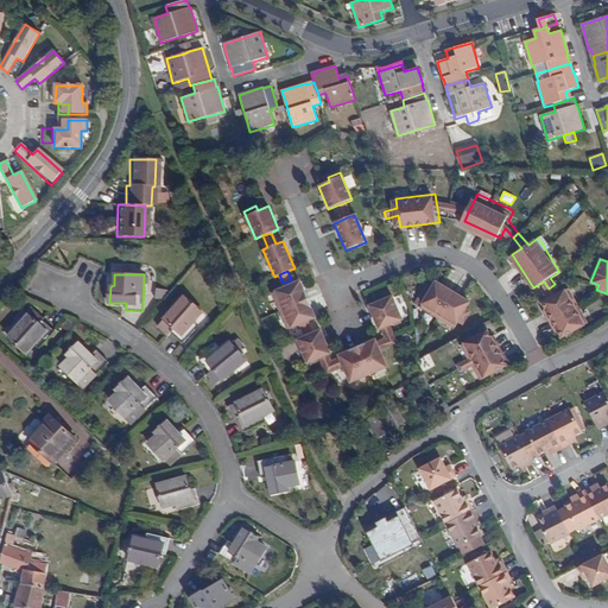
[(285,287),(272,292),(280,311),(308,299),(301,280),(292,284),(285,287)]
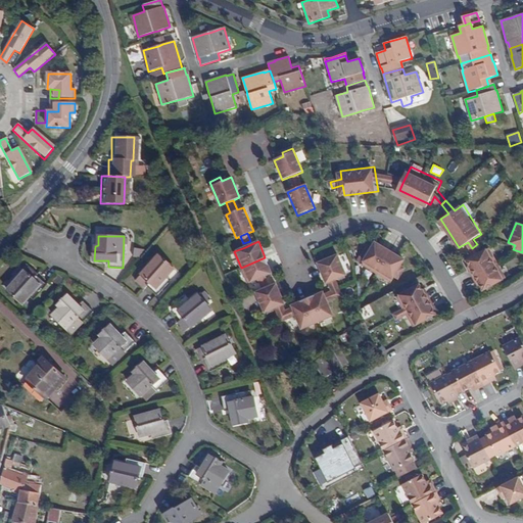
[(361,265),(376,274),(389,251),(374,243),(371,248),(367,246),(361,257),(365,259),(361,265)]
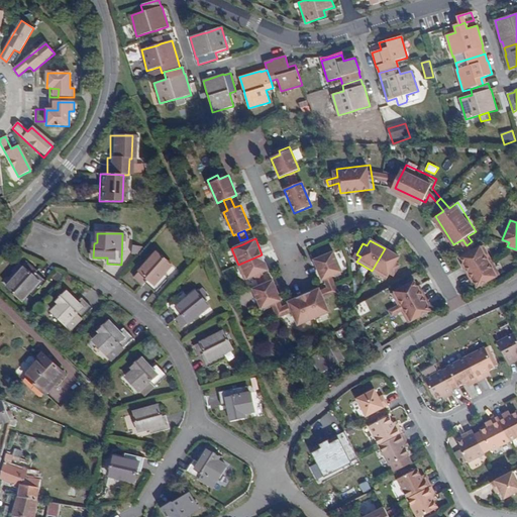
[(459,256),(476,286),(498,274),(482,244),(477,247),(472,241),(467,245),(471,250),(459,256)]
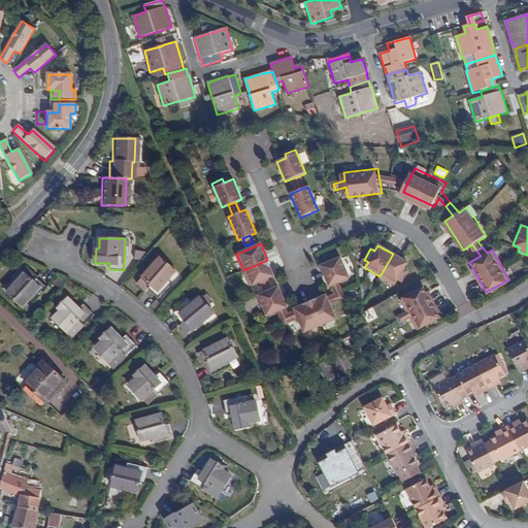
[(393,254),(380,276),(394,285),(397,279),(401,282),(407,271),(404,269),(407,263),(393,254)]
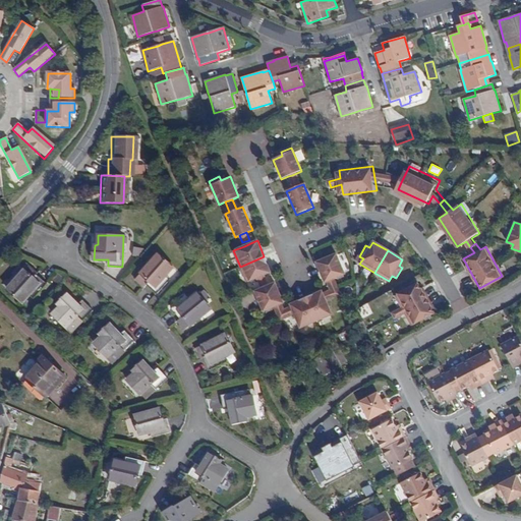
[(173,268),(158,254),(134,280),(143,288),(147,284),(157,294),(167,282),(163,279),(173,268)]
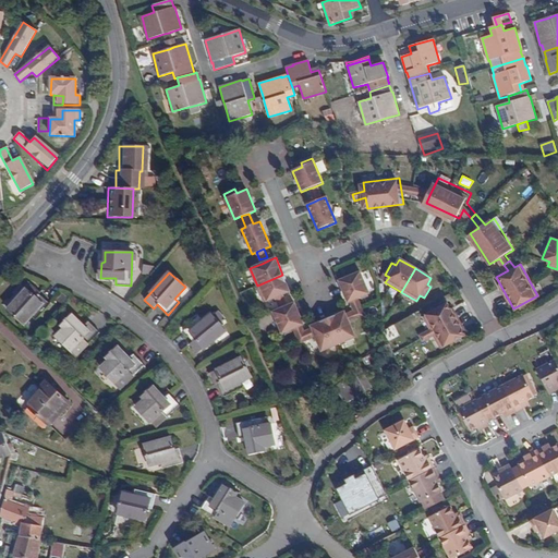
[(360,273),(339,281),(348,302),(350,301),(358,299),(368,293),(360,273)]
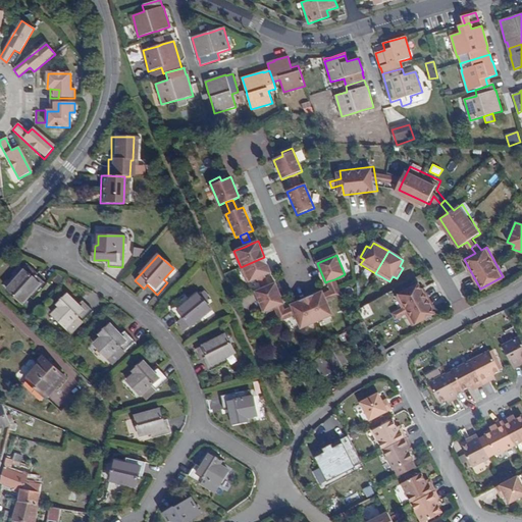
[(271,272),(264,257),(241,267),(248,282),(258,278),(261,285),(267,282),(264,275),(271,272)]
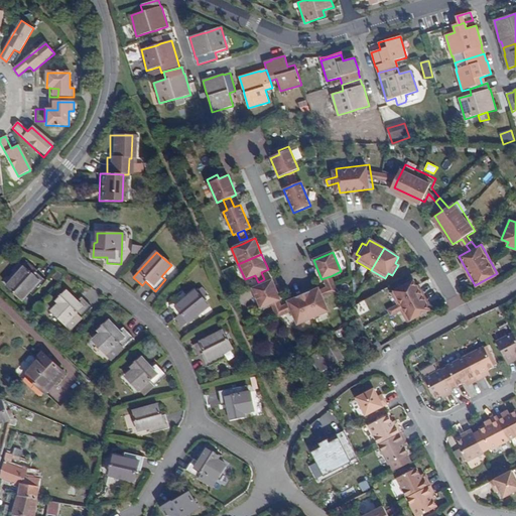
[(39,271),(29,262),(8,285),(22,298),(29,291),(33,295),(46,281),(38,273),(39,271)]
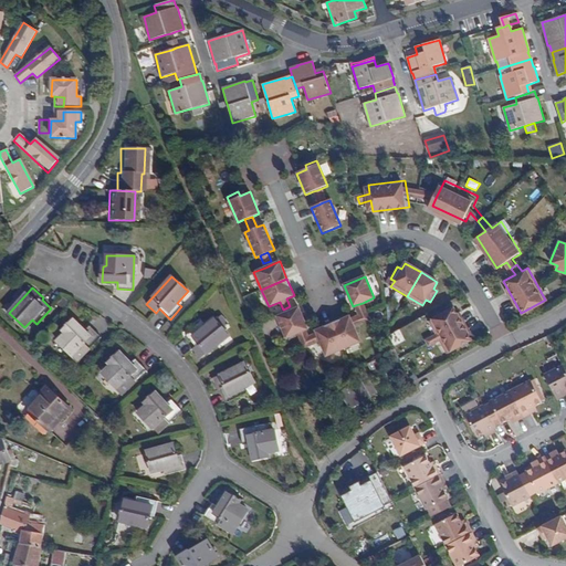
[(284,313),(278,316),(286,338),(299,333),(305,329),(308,328),(299,307),(292,311),(284,313)]
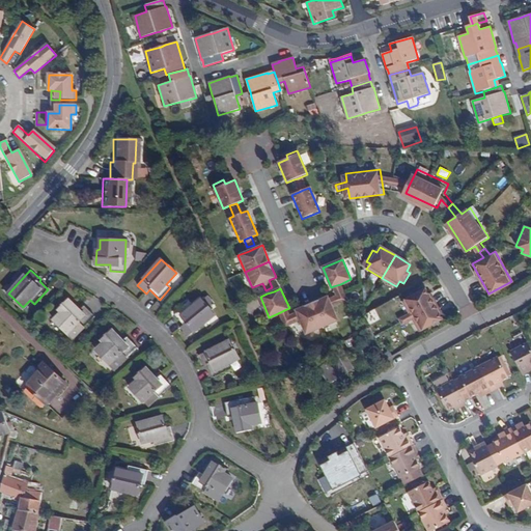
[(337,296),(335,297),(338,304),(346,301),(342,288),(335,291),(337,296)]
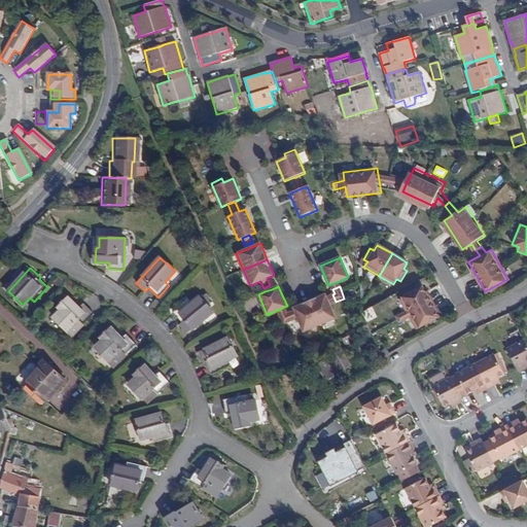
[(406,311),(395,317),(398,322),(409,316),(416,328),(438,316),(421,286),(398,299),(406,311)]
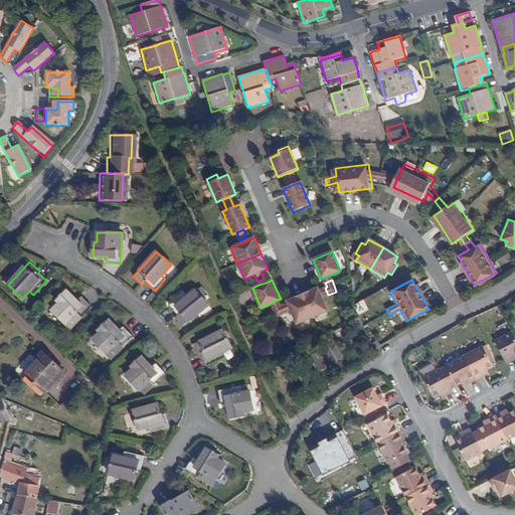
[(206,294),(201,287),(196,291),(195,290),(184,298),(181,295),(171,303),(179,314),(176,316),(183,325),(207,305),(202,298),(206,294)]
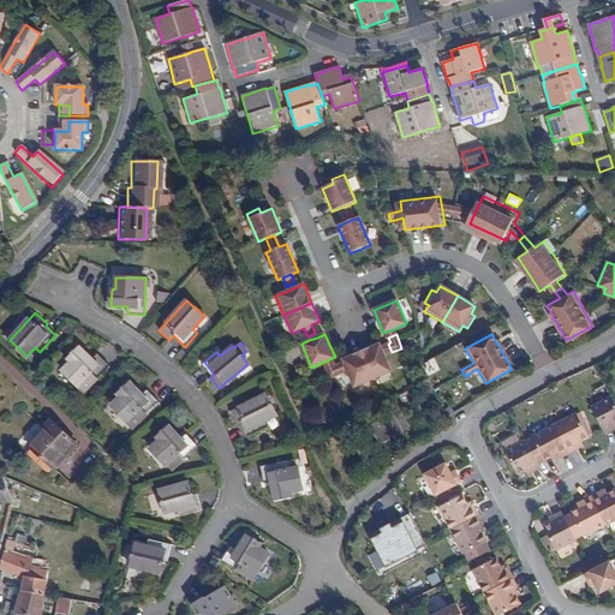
[(381,344),(344,359),(345,362),(348,370),(356,387),(392,371),(386,354),(382,346),(381,344)]
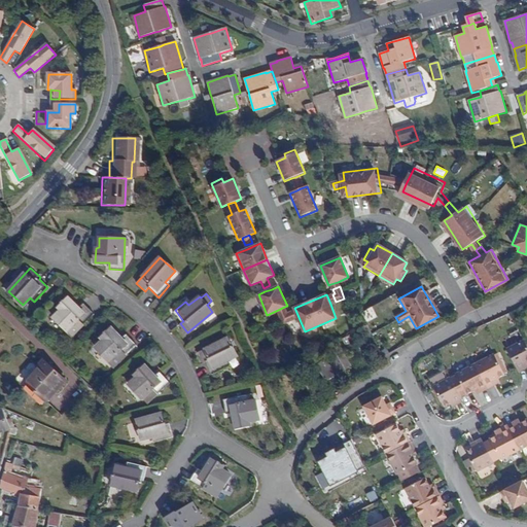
[(332,294),(327,296),(330,304),(336,302),(332,294)]
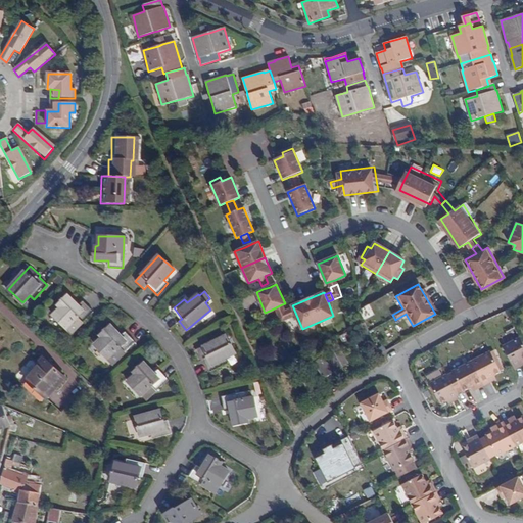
[(79,305),(67,295),(58,305),(59,307),(52,316),(72,333),(93,311),(83,301),(79,305)]
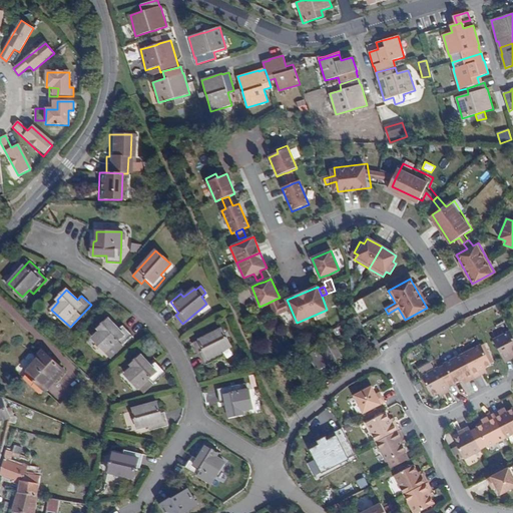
[(271,302),(273,308),(280,306),(277,299),(271,302)]
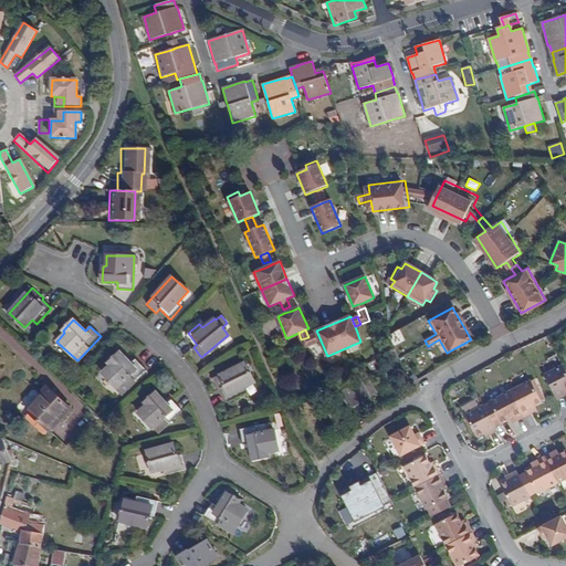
[(317,333),(311,336),(314,344),(321,341),(317,333)]
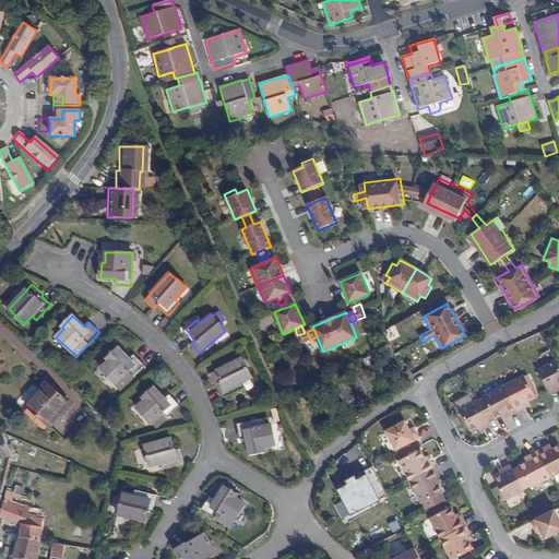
[(297,335),(300,344),(310,340),(307,332),(305,333),(297,335)]
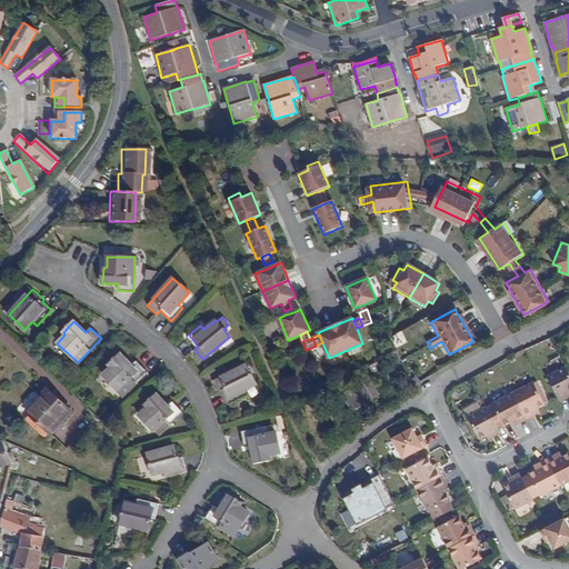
[(131,366),(120,353),(109,365),(111,367),(103,375),(122,396),(147,371),(137,360),(131,366)]
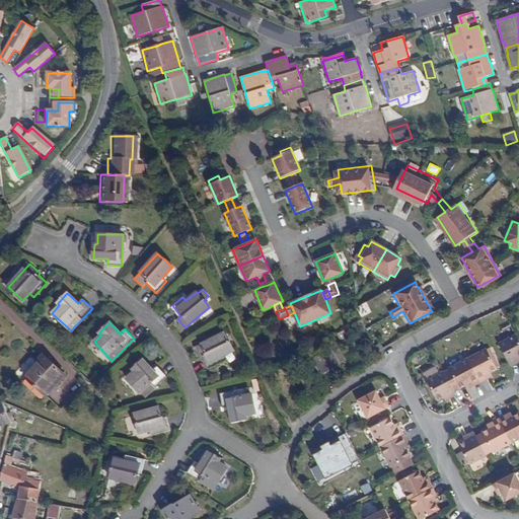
[(233,350),(224,332),(195,347),(201,357),(203,355),(209,368),(223,362),(220,357),(233,350)]
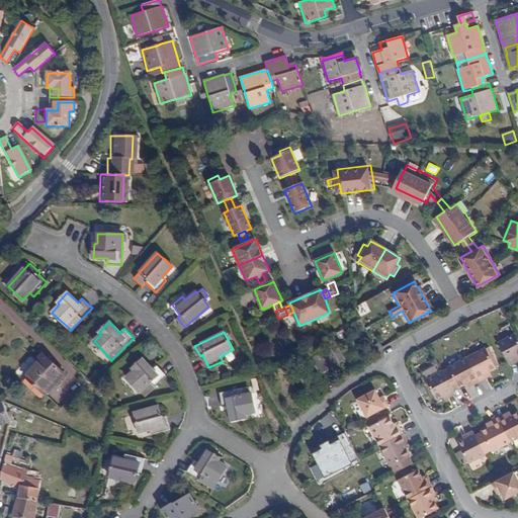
[(517,357),(517,341),(515,335),(498,343),(510,367),(517,363),(515,359),(517,357)]
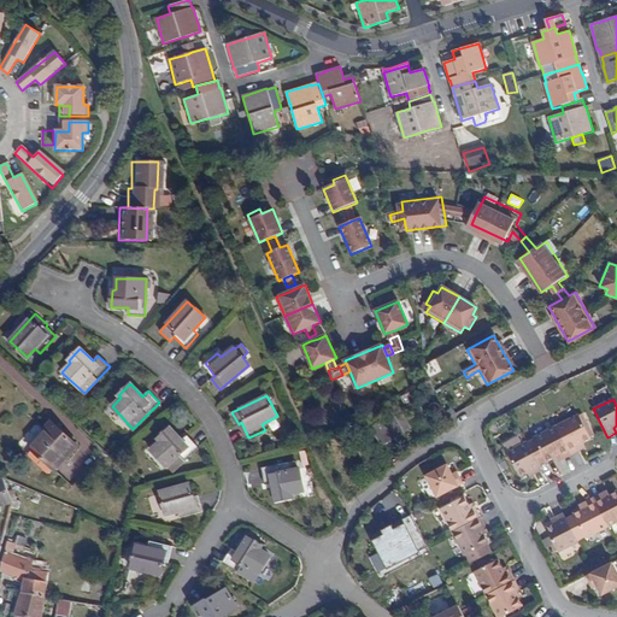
[(381,445),(403,433),(394,415),(371,427),(381,445)]
